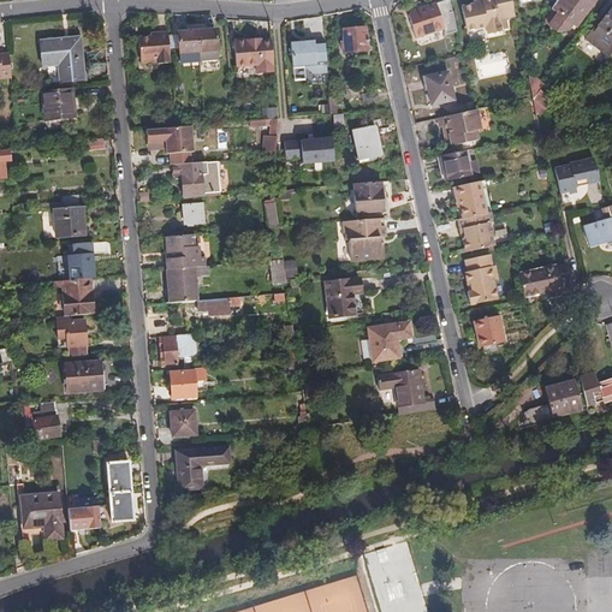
[(452,12),(449,0),(431,0),(414,6),(420,23),(405,28),(410,41),(425,35),(427,37),(444,31),(439,17),(452,12)]
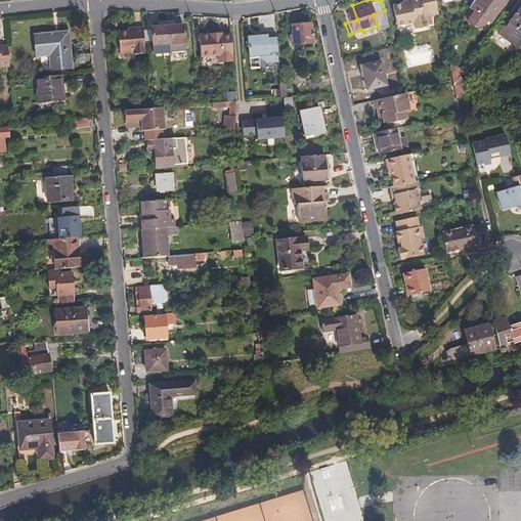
[(427,26),(425,15),(438,13),(435,0),(409,0),(410,2),(404,3),(393,5),(397,25),(414,22),(415,29),(427,26)]
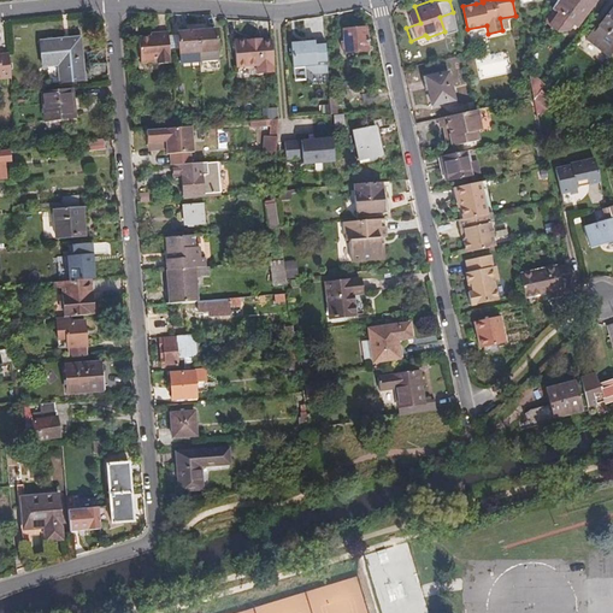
[(558,12),(550,25),(558,30),(570,29),(573,25),(577,28),(590,6),(594,0),(563,0),(561,1),(560,0),(556,0),(552,9),(553,10),(558,12)]
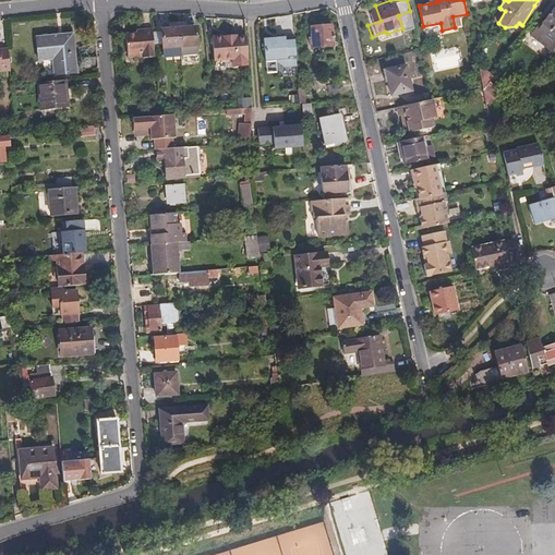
[(538,0),(534,5),(540,9),(545,0),(538,0)]
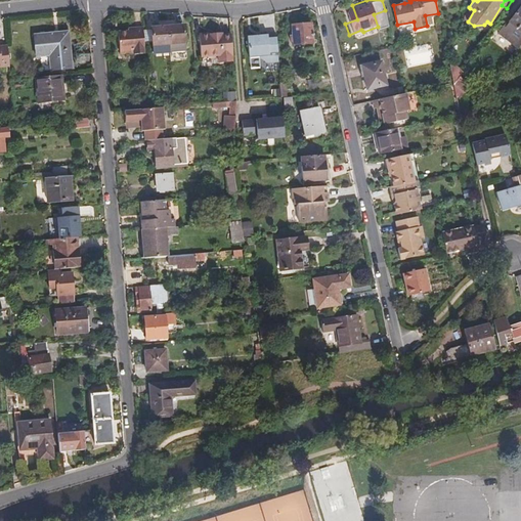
[(464,18),(468,22),(474,10),(470,8),(464,18)]
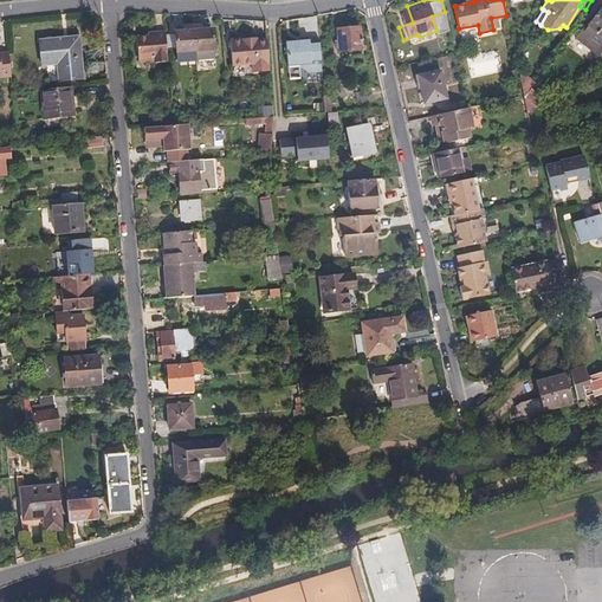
[(601,10),(586,31),(583,28),(576,38),(601,57),(601,10)]
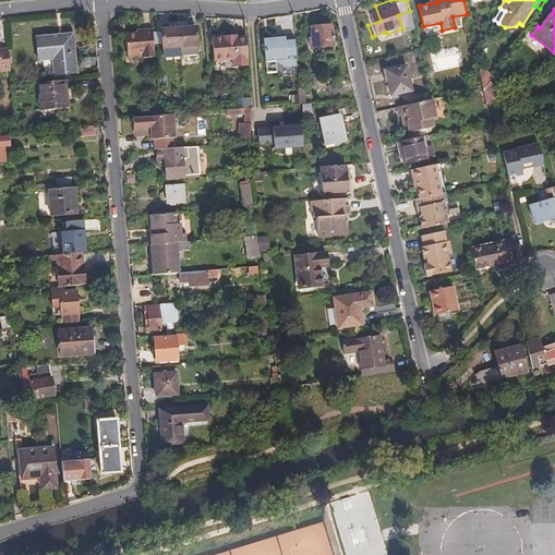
[(413,25),(410,11),(398,15),(402,28),(413,25)]
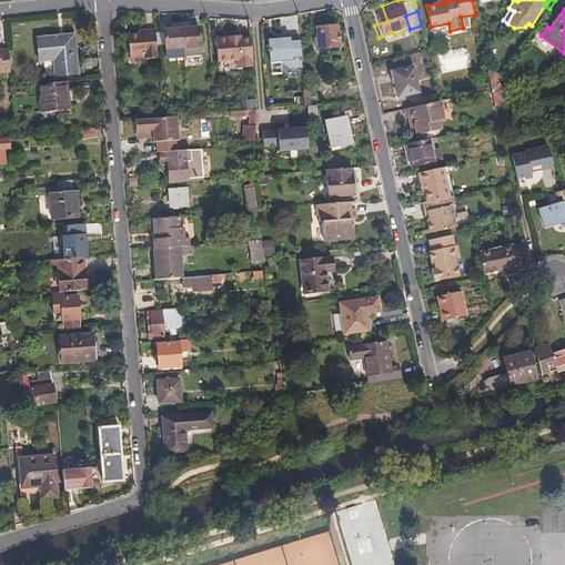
[(164,30),(167,48),(183,47),(200,46),(199,27),(189,28),(189,23),(173,26),(173,30),(164,30)]
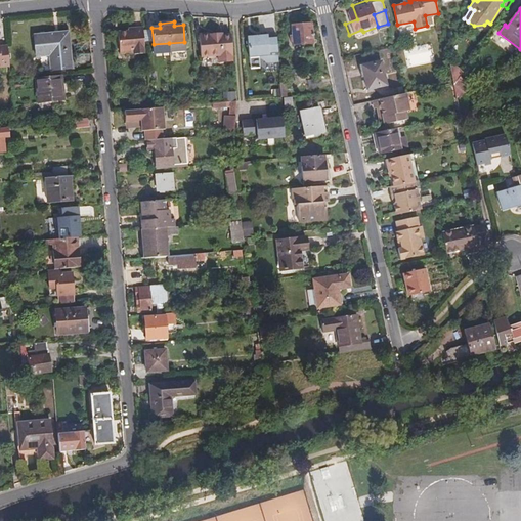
[(293,44),(311,43),(310,24),(291,25),(292,38),(290,38),(290,42),(293,42),(293,44)]
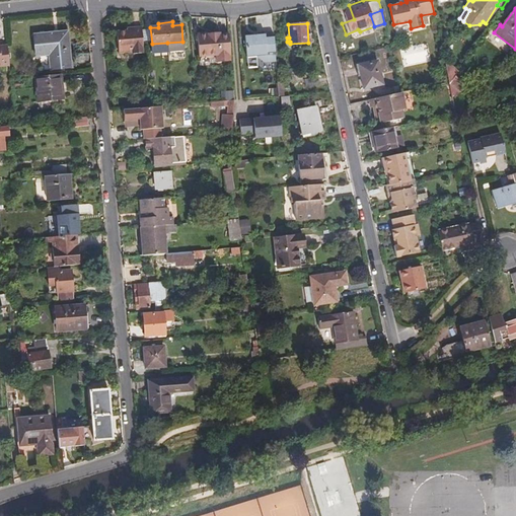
[(131,53),(143,52),(141,26),(126,27),(126,30),(117,30),(119,52),(131,51),(131,53)]
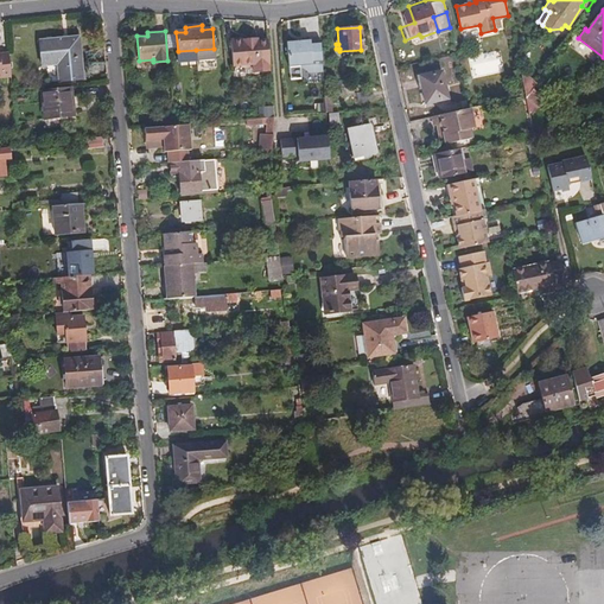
[(310,72),(324,71),(320,38),(311,39),(311,37),(287,38),(290,64),(302,63),(310,72)]
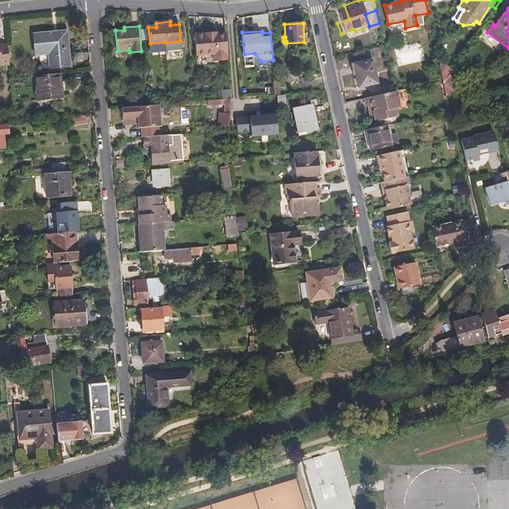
[(36,55),(39,54),(49,53),(51,68),(70,65),(66,32),(53,33),(53,32),(33,34),(36,55)]
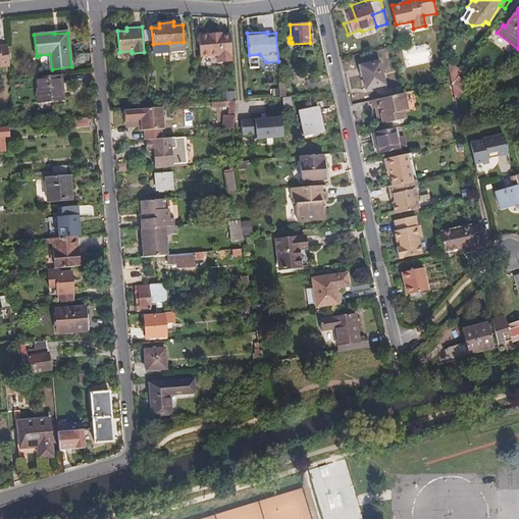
[(231,60),(230,35),(220,35),(220,33),(198,34),(200,56),(218,55),(219,61),(231,60)]
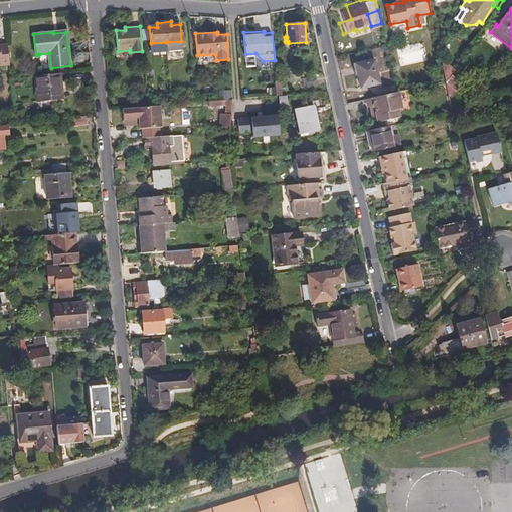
[(182,49),(181,41),(166,42),(167,50),(182,49)]
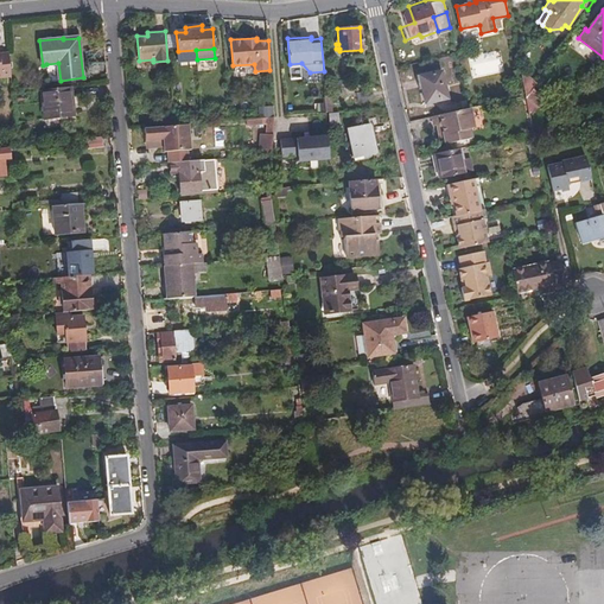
[(8,51),(5,51),(0,51),(0,76),(11,76),(8,51)]
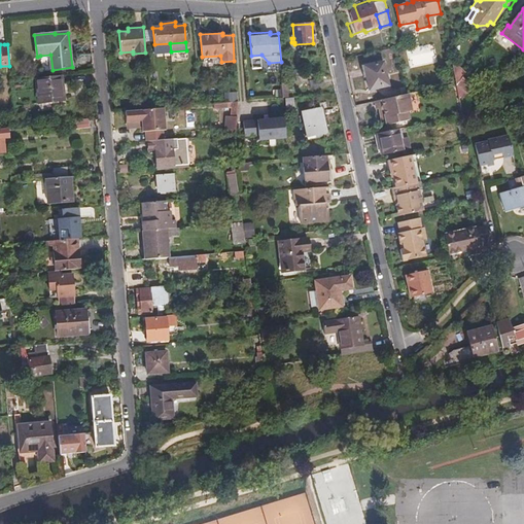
[(50,55),(40,56),(42,71),(53,70),(50,55)]
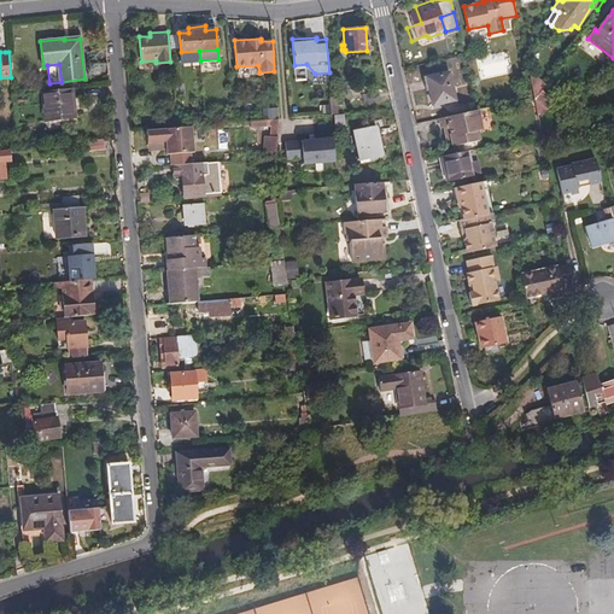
[(454,100),(448,72),(426,77),(432,105),(454,100)]
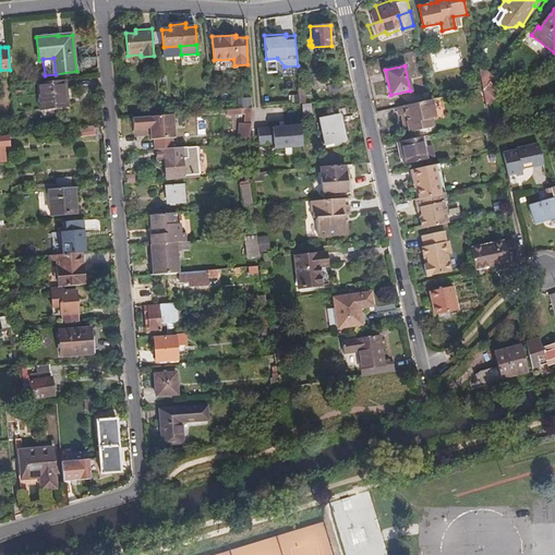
[(481,91),(491,76),(475,65),(481,91)]
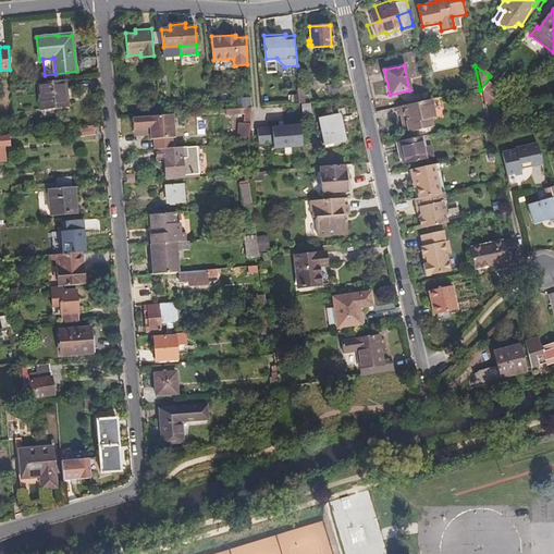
[(65,79),(37,83),(40,110),(68,107),(65,79)]
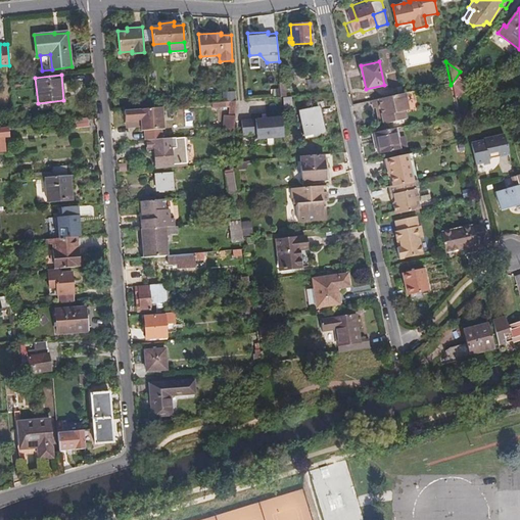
[(465,93),(472,84),(460,76),(454,84),(456,86),(453,89),(462,96),(464,92),(465,93)]
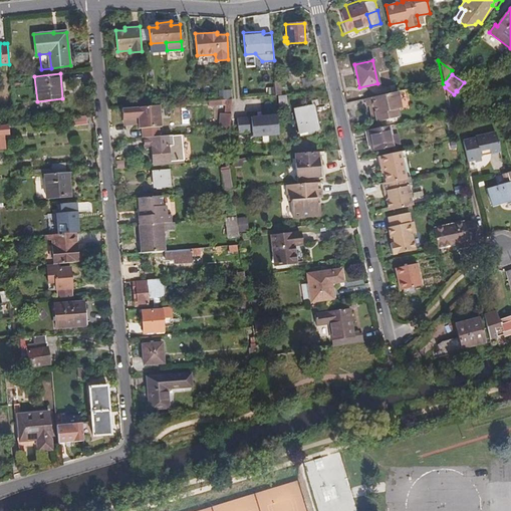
[(232,98),(231,115),(236,115),(237,109),(243,108),(243,93),(260,91),(259,76),(230,78),(232,98)]
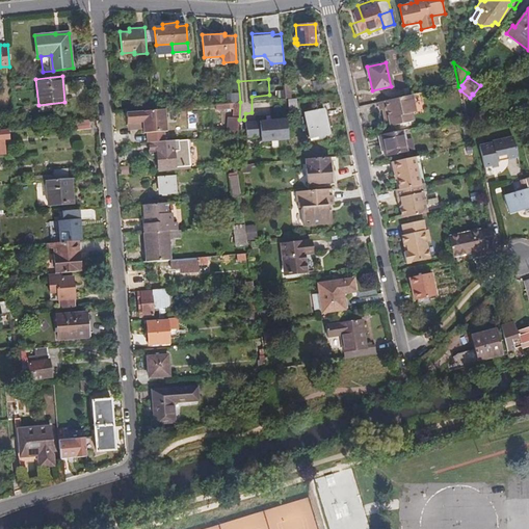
[(410,96),(377,102),(379,110),(382,109),(385,118),(389,118),(391,125),(413,121),(412,112),(415,112),(412,95),(410,96)]
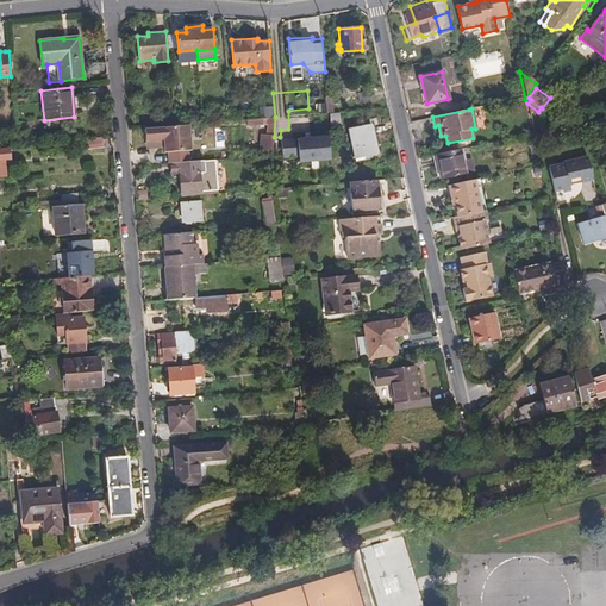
[(201,120),(200,111),(186,112),(187,122),(201,120)]
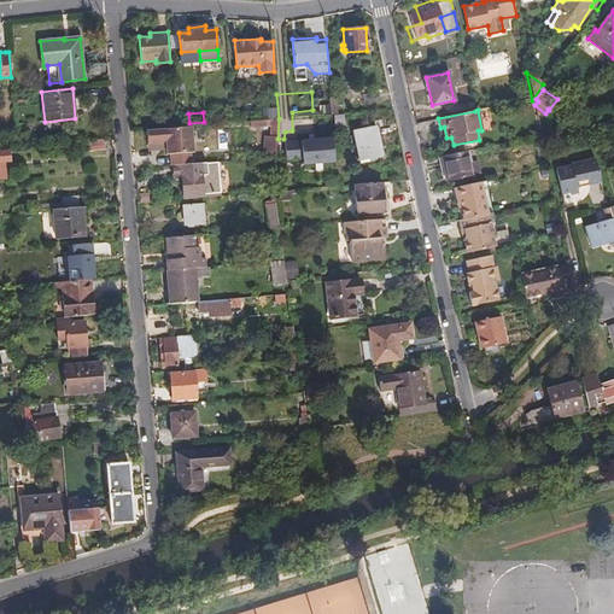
[(264,155),(276,153),(278,139),(279,118),(251,121),(251,127),(268,126),(268,135),(263,136),(264,155)]
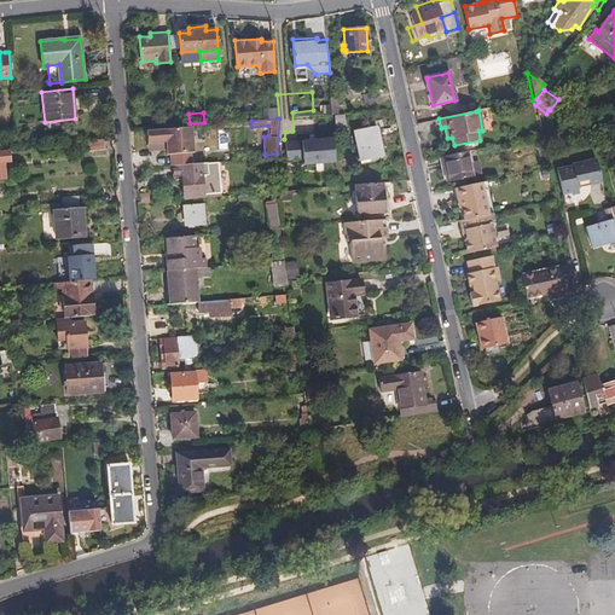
[(164,143),(168,146),(168,152),(172,152),(172,164),(174,163),(193,162),(192,151),(196,150),(193,125),(149,128),(150,140),(157,148),(164,143)]
